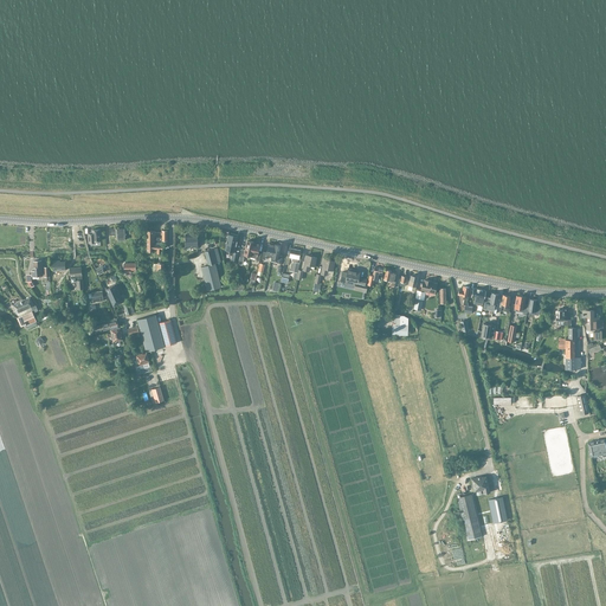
[(127,227),(110,229),(110,236),(116,234),(116,240),(127,239),(127,227)]
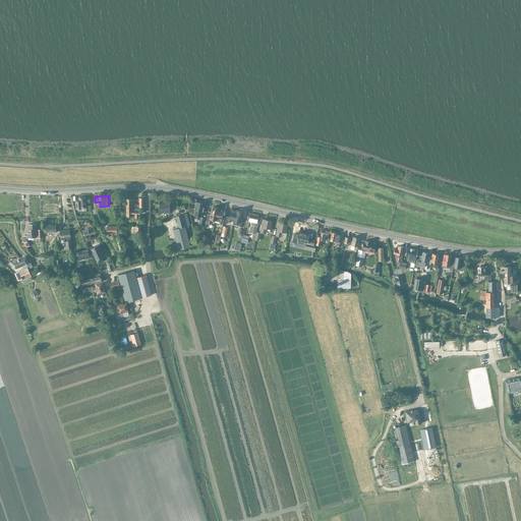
[(79,208),(87,207),(85,197),(79,197),(79,200),(75,201),(76,209),(79,209),(79,208)]
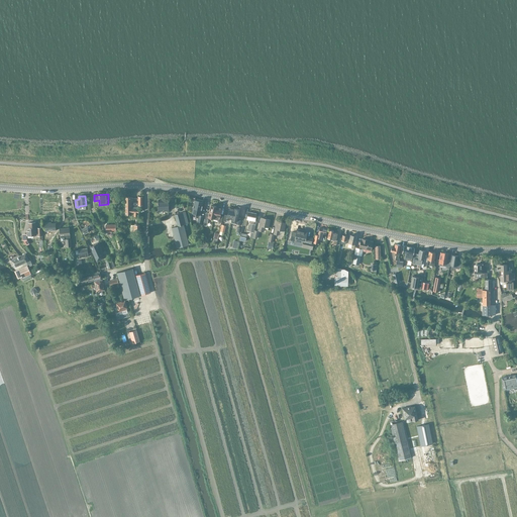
[(132,197),(125,197),(125,206),(132,206),(138,206),(142,205),(142,198),(142,197),(138,197),(138,198),(138,203),(133,203),(133,201),(132,201),(132,198),(133,198),(133,197),(132,197)]
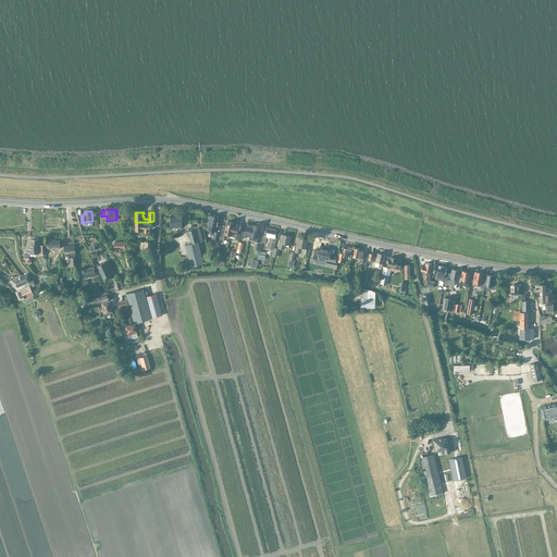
[(215,232),(219,218),(219,217),(212,214),(212,217),(210,215),(207,230),(215,232)]
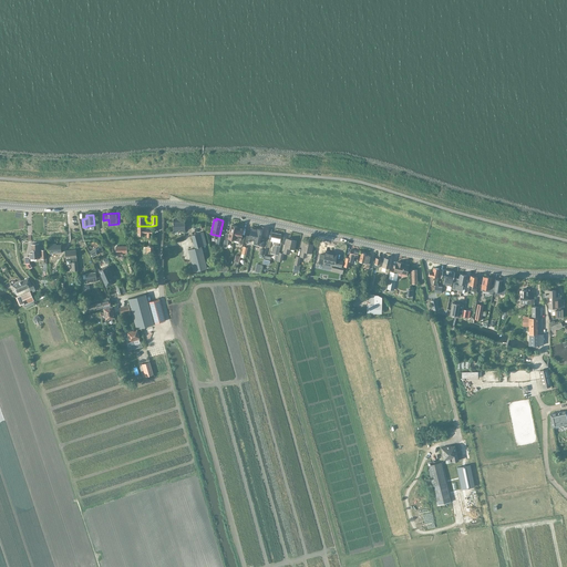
[(174,232),(185,230),(184,219),(173,219),(174,232)]
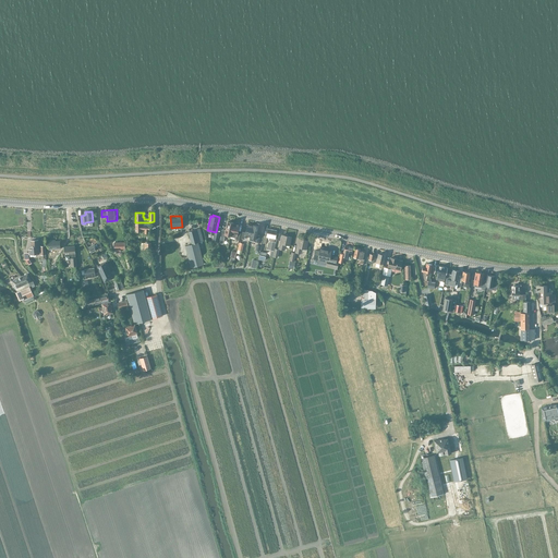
[(230,237),(233,222),(228,221),(226,230),(222,229),(221,237),(225,238),(225,234),(230,235),(230,237)]
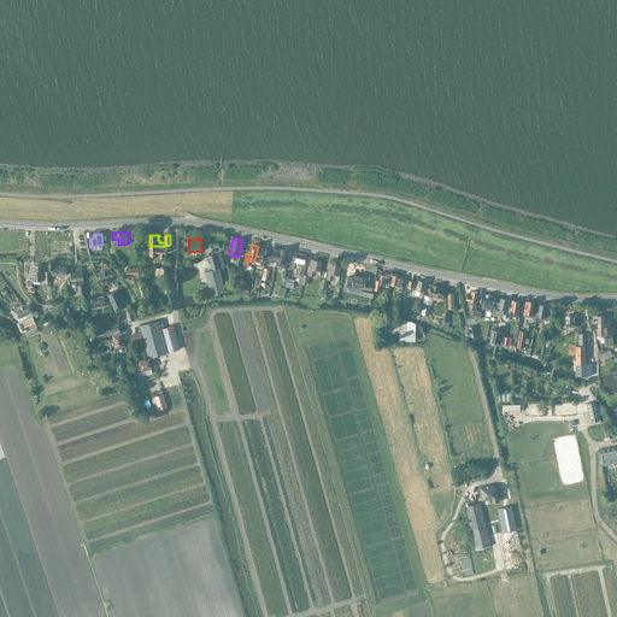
[(158,246),(150,246),(150,257),(156,257),(156,254),(159,254),(159,258),(164,258),(164,254),(165,254),(165,247),(158,247),(158,246)]
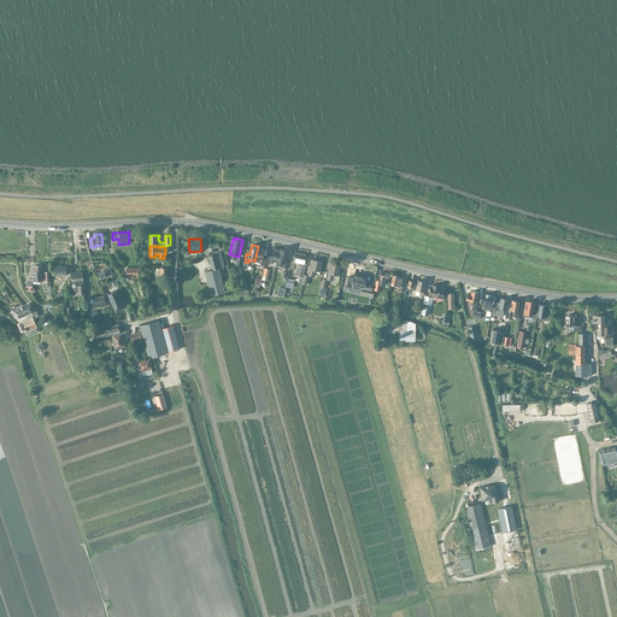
[(258,246),(254,262),(260,263),(260,265),(264,266),(266,258),(263,257),(264,248),(264,247),(259,246),(259,247),(258,247),(258,246)]
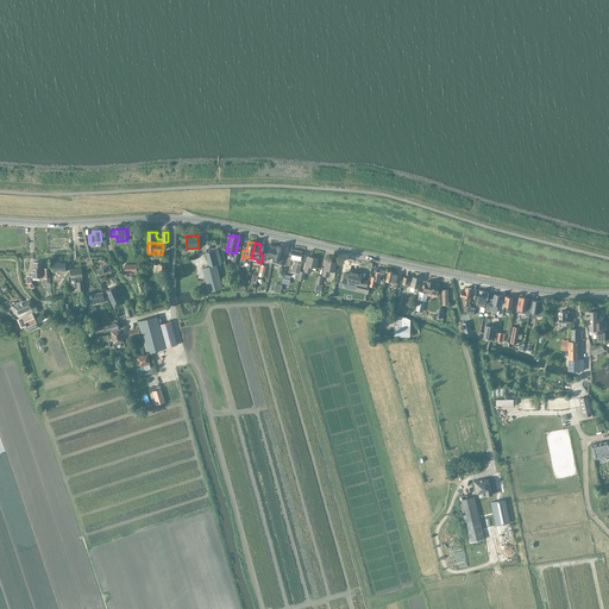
[(268,257),(272,258),(276,246),(275,246),(275,245),(270,244),(270,245),(268,253),(264,252),(263,261),(267,262),(268,257)]
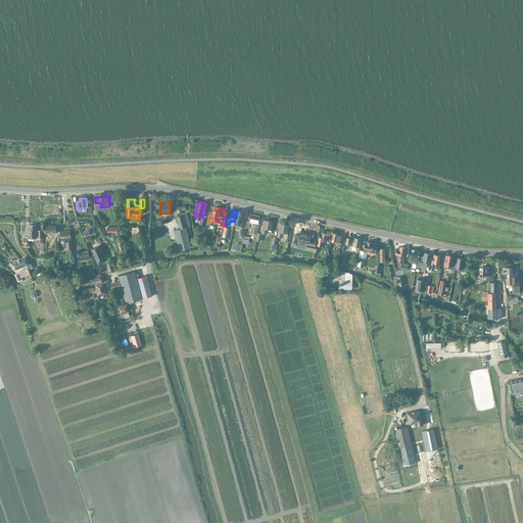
[(237,210),(237,211),(234,222),(235,223),(234,226),(242,228),(244,221),(241,220),(242,212),(237,210)]
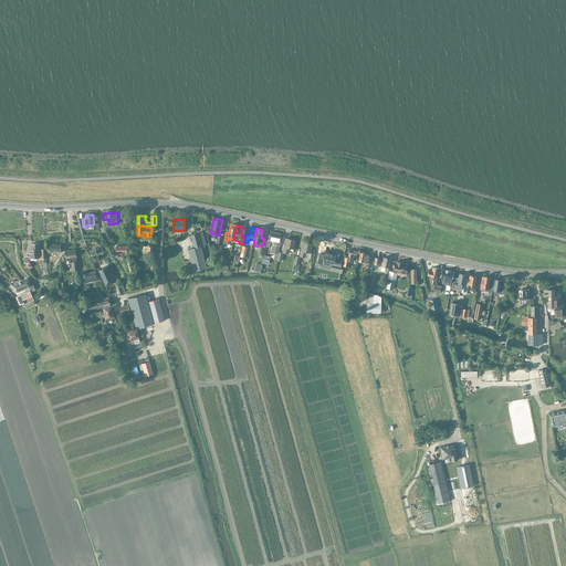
[(201,245),(206,244),(202,231),(191,234),(195,248),(201,245)]
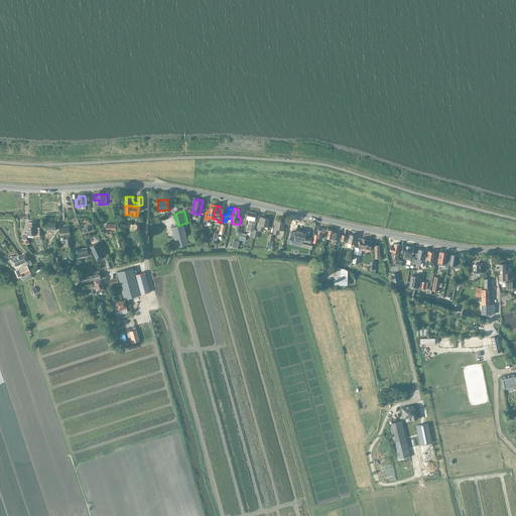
[(254,221),(256,214),(248,212),(247,219),(249,219),(249,222),(251,223),(252,220),(254,221)]
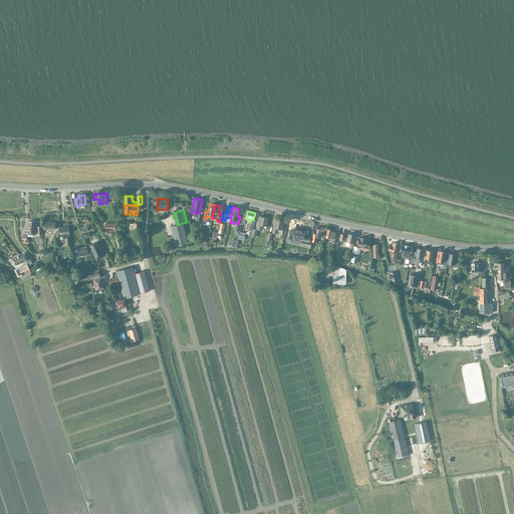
[(267,226),(269,219),(260,217),(257,229),(262,230),(263,225),(267,226)]
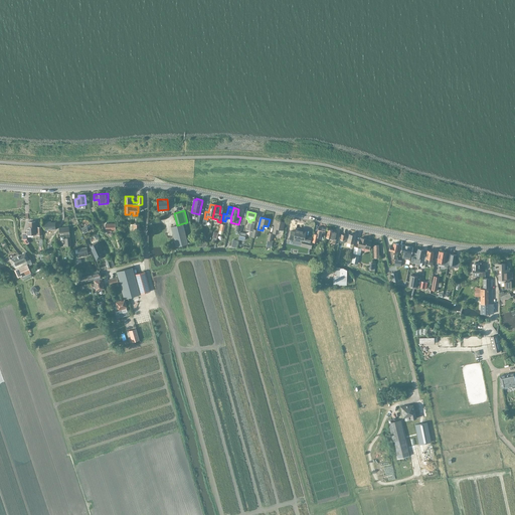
[(283,230),(285,222),(276,220),(273,232),(278,234),(280,229),(283,230)]
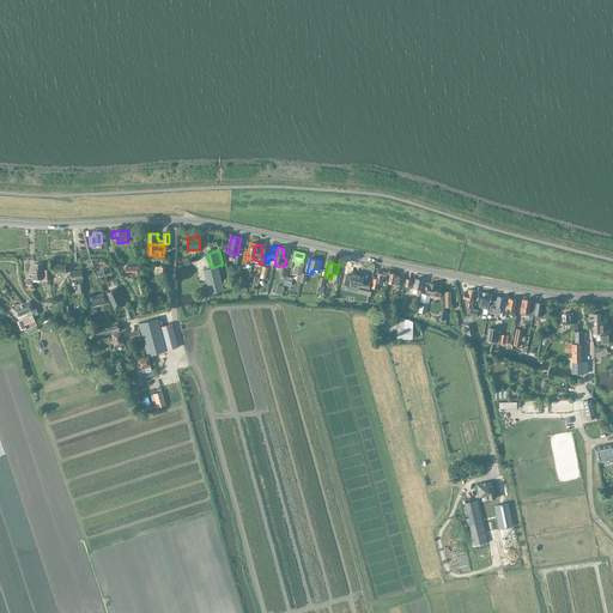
[(40,278),(40,274),(43,273),(42,263),(34,265),(35,274),(32,274),(32,279),(40,278)]
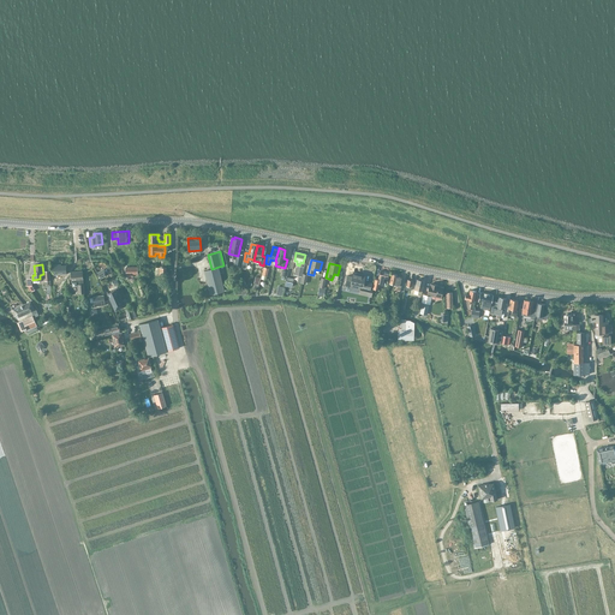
[(54,275),(66,274),(66,266),(58,266),(58,264),(54,264),(54,275)]
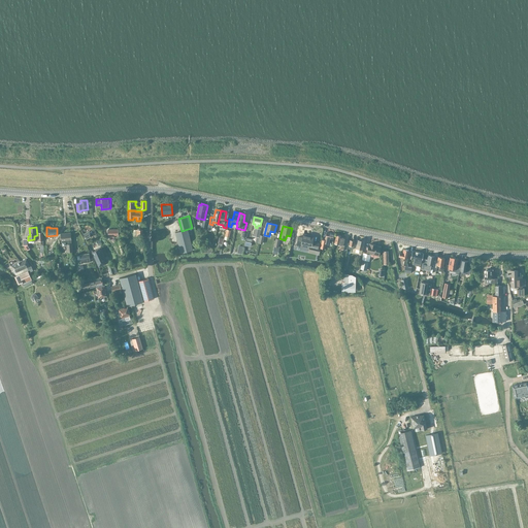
[(113,235),(119,235),(118,229),(107,230),(108,235),(109,235),(109,238),(113,237),(113,235)]
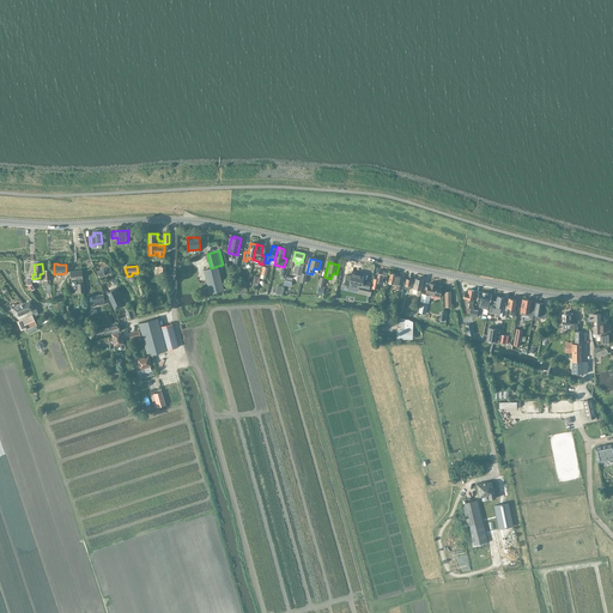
[(218,267),(204,271),(210,293),(224,290),(218,267)]
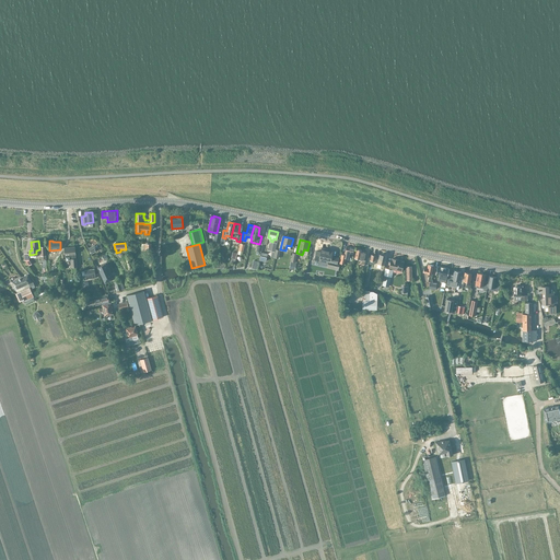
[(352,256),(354,248),(346,246),(345,255),(343,257),(346,258),(348,258),(349,255),(352,256)]
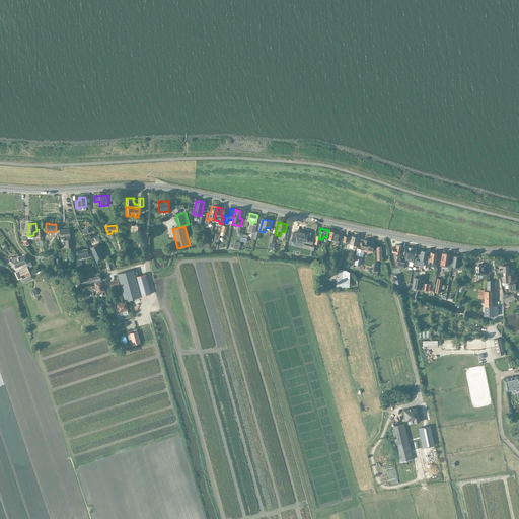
[(60,229),(61,236),(61,242),(65,241),(66,247),(72,247),(71,239),(70,239),(69,229),(60,229)]
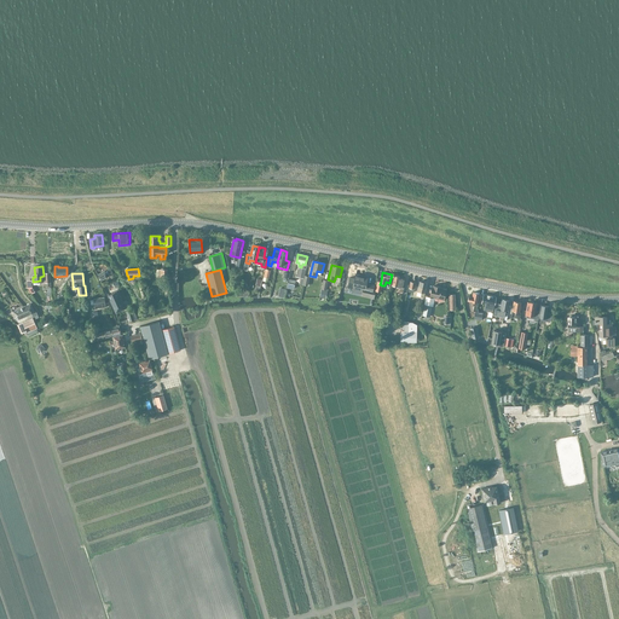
[(374,299),(374,298),(375,291),(372,291),(374,285),(366,283),(368,278),(356,276),(356,279),(350,278),(347,288),(353,289),(354,285),(362,287),(362,290),(363,290),(362,296),(374,299)]
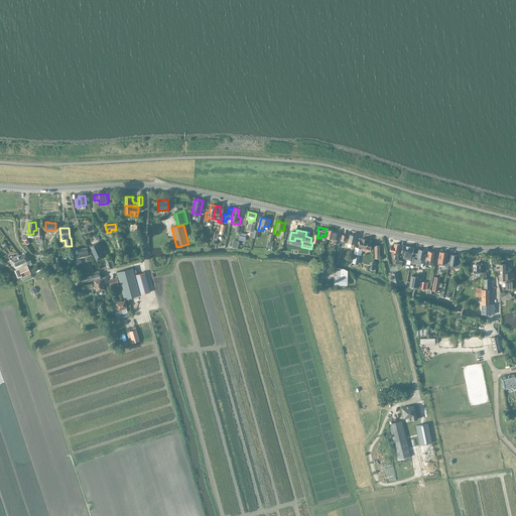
[(334,239),(333,243),(336,244),(338,238),(337,238),(338,233),(333,232),(334,231),(329,230),(327,238),(334,239)]
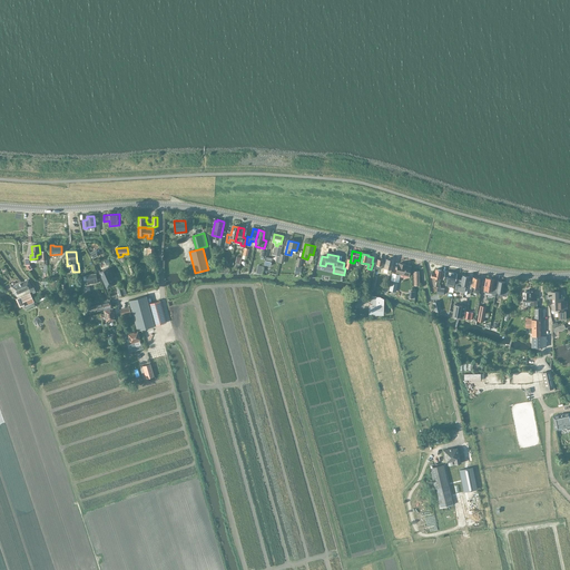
[(386,258),(384,268),(383,273),(387,273),(391,274),(392,269),(391,269),(393,261),(386,258)]
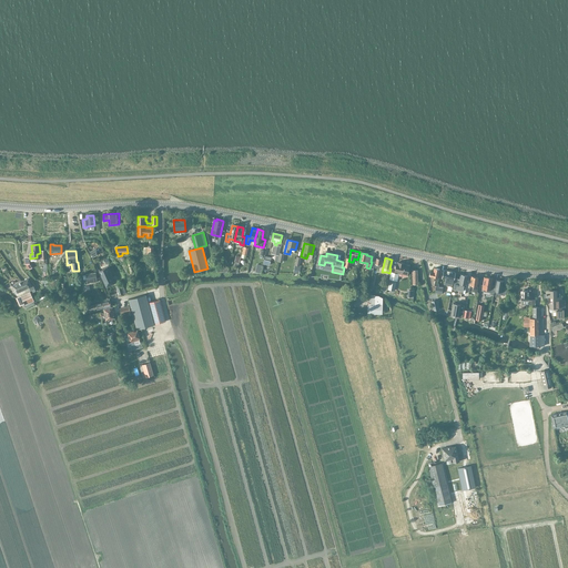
[(395,272),(395,273),(407,275),(409,265),(405,265),(405,264),(397,262),(397,263),(395,272)]
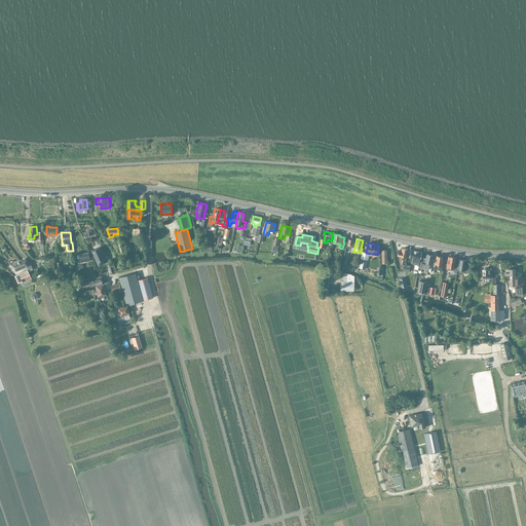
[(99,266),(105,263),(106,263),(100,248),(91,251),(99,266)]
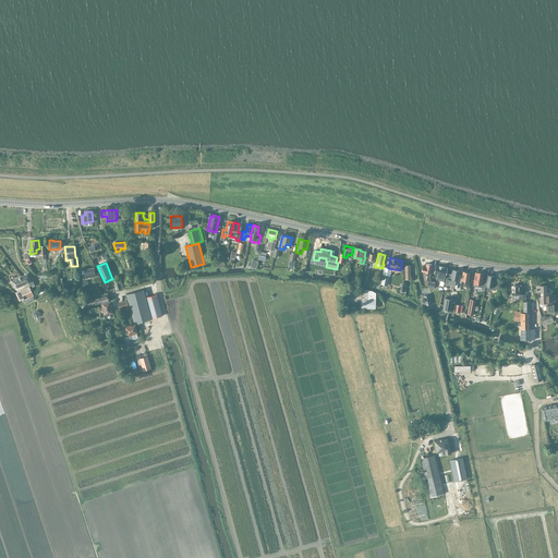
[(431,276),(432,274),(431,274),(433,265),(426,264),(426,267),(423,267),(422,271),(426,273),(426,275),(427,276),(426,280),(432,281),(431,278),(431,276)]
